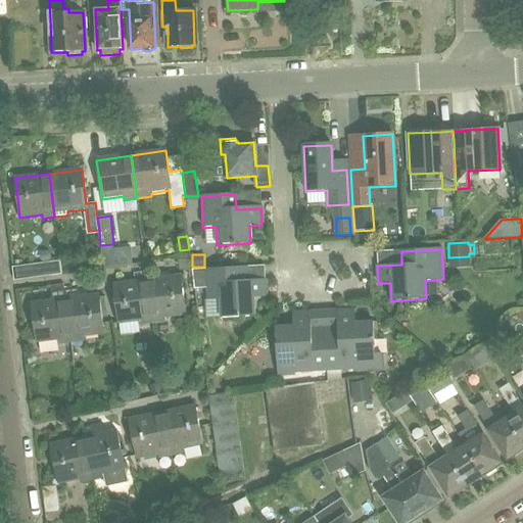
[(180,270),(192,269),(190,258),(179,260),(180,270)]
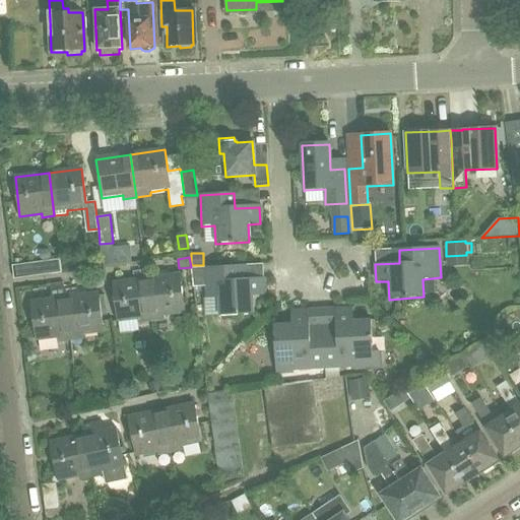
[(59,260),(12,266),(14,279),(61,273),(59,260)]
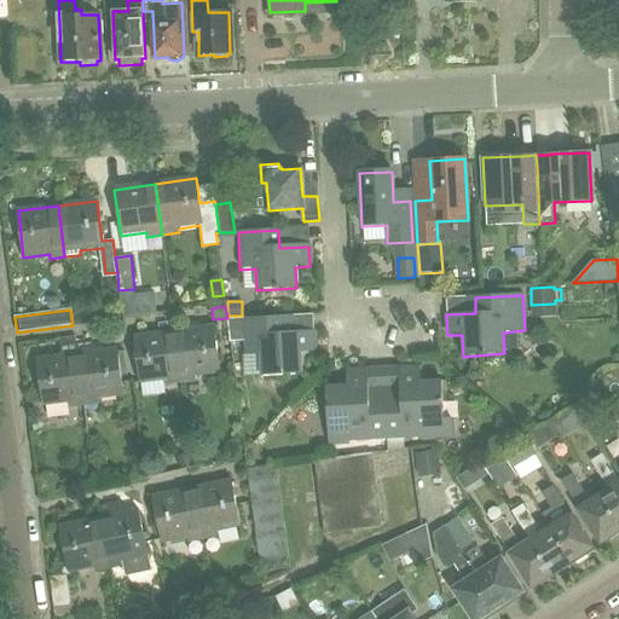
[(244,341),(246,356),(261,356),(262,377),(301,375),(300,353),(314,352),(314,331),(284,333),(283,317),(227,319),(231,342),(244,341)]
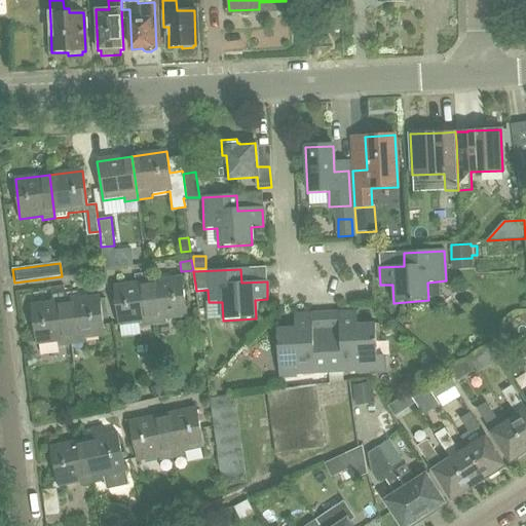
[(148,282),(153,325),(166,324),(166,320),(187,317),(182,276),(148,282)]
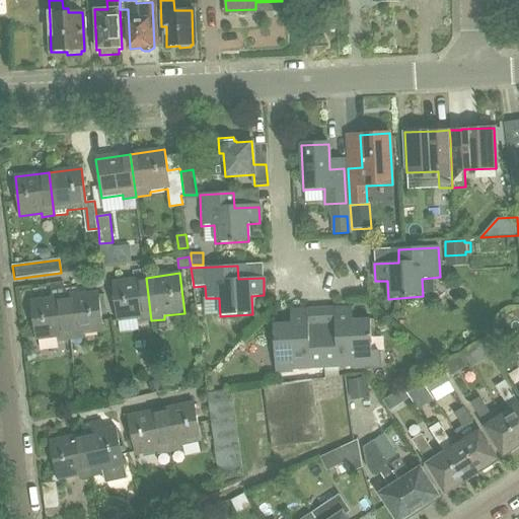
[(118,321),(138,319),(139,322),(151,320),(146,278),(113,282),(118,321)]
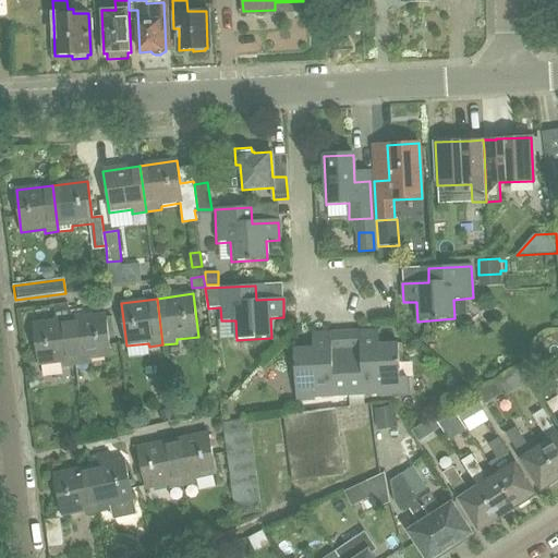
[(69,320),(74,365),(89,363),(89,360),(109,356),(105,316),(69,320)]
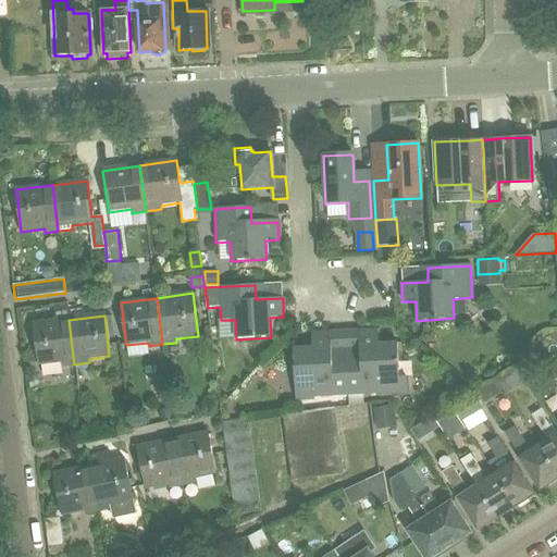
[(38,366),(62,362),(62,366),(74,364),(69,320),(33,324),(38,366)]
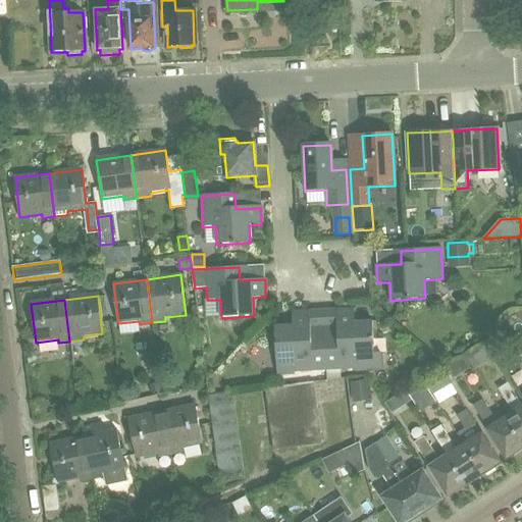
[(337,336),(324,337),(325,371),(354,369),(354,371),(381,370),(380,354),(374,355),(373,321),(354,322),(353,310),(336,311),(337,336)]
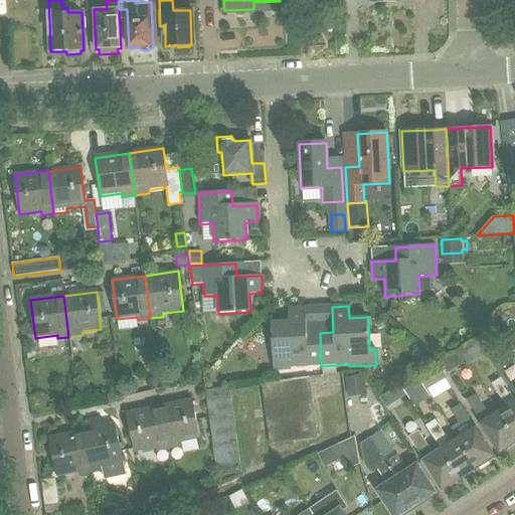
[(273,368),(321,366),(320,333),(307,334),(306,309),(289,310),(289,322),(270,323),(273,368)]
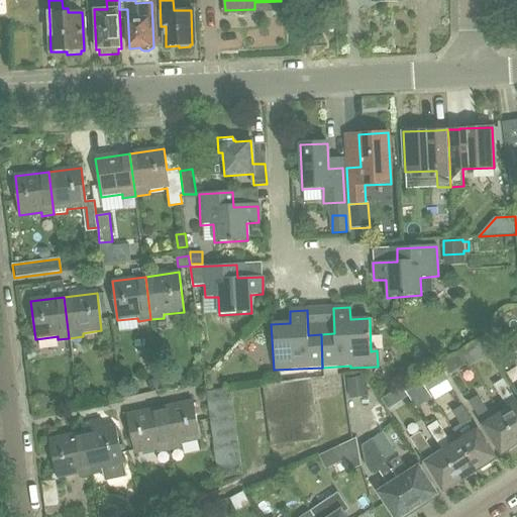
[(472,364),(491,352),(484,339),(463,351),(472,364)]
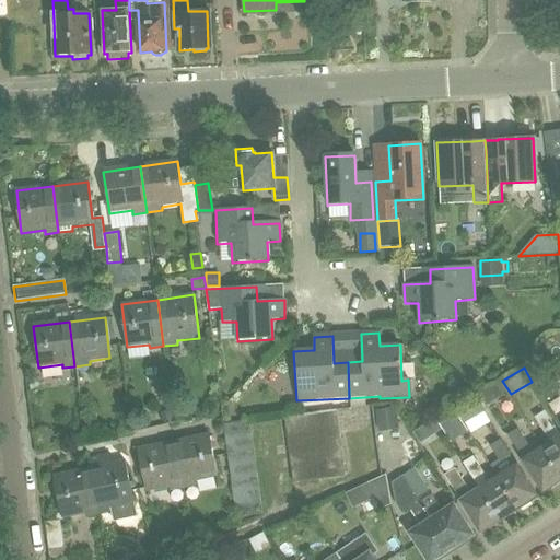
[(480,393),(487,404),(502,395),(496,384),(480,393)]
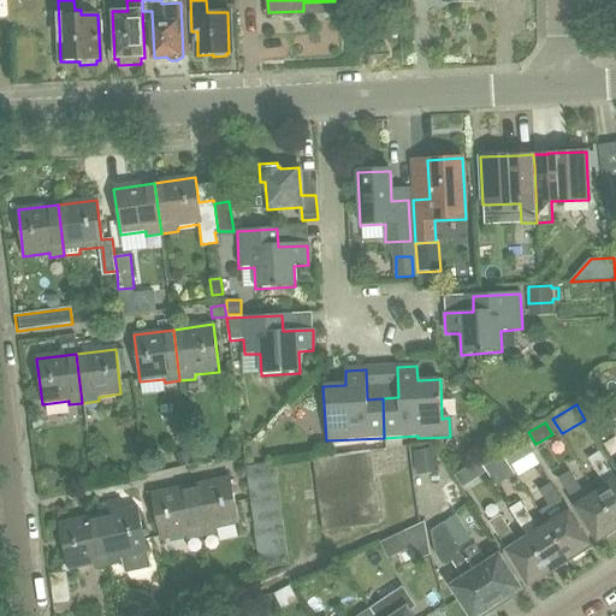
[(502,450),(511,466),(534,451),(525,437),(502,450)]
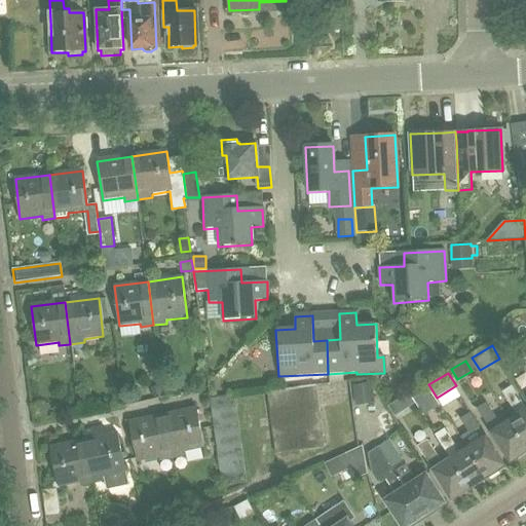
[(176,381),(163,384),(165,395),(178,391),(176,381)]
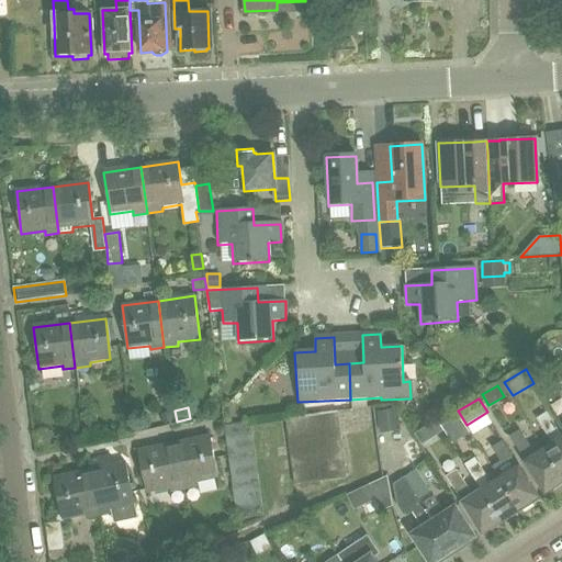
[(397,408),(377,411),(379,428),(400,426),(397,408)]
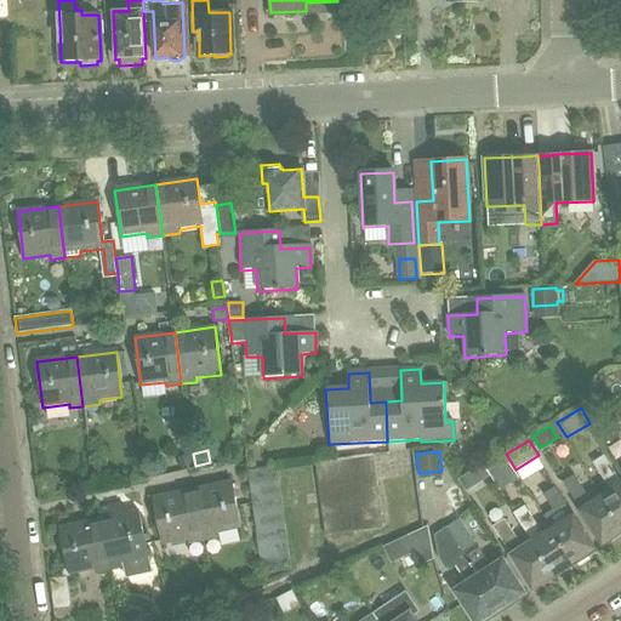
[(482,465),(489,478),(510,466),(501,453),(482,465)]
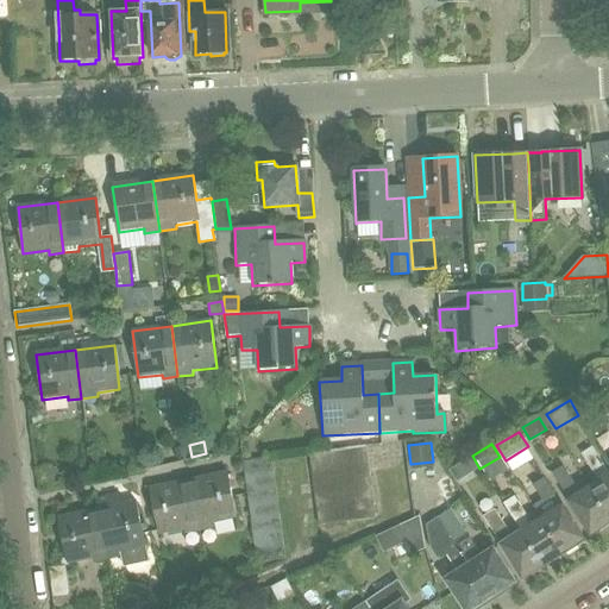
[(338,464),(366,460),(365,445),(337,450),(338,464)]
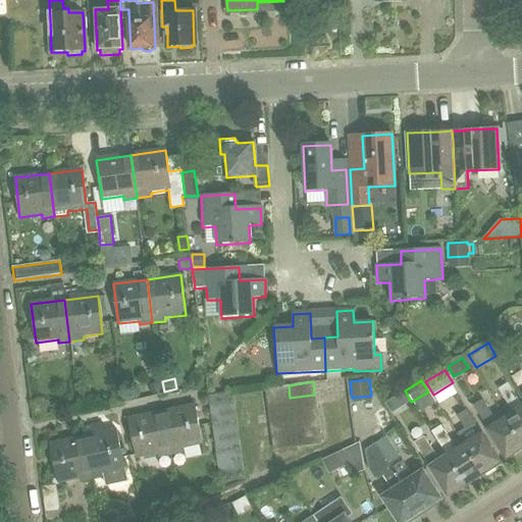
[(512,414),(505,418),(521,446),(521,406),(507,383),(497,389),(512,414)]
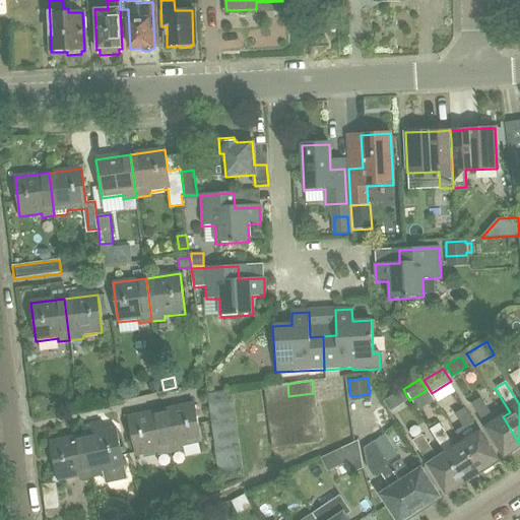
[(288,396),(287,384),(263,387),(265,399),(288,396)]
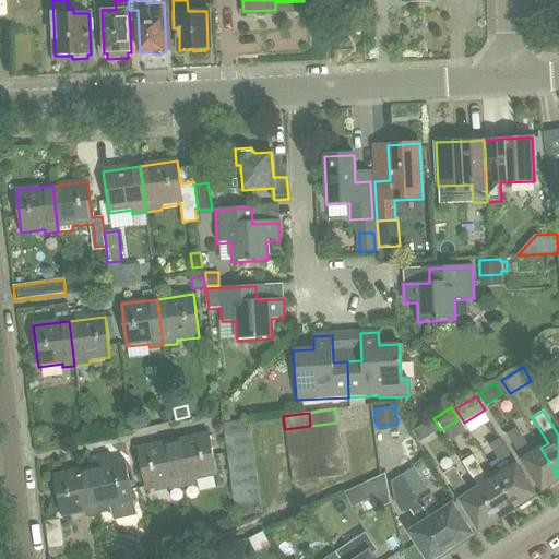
[(224,437),(251,433),(249,420),(223,424),(224,437)]
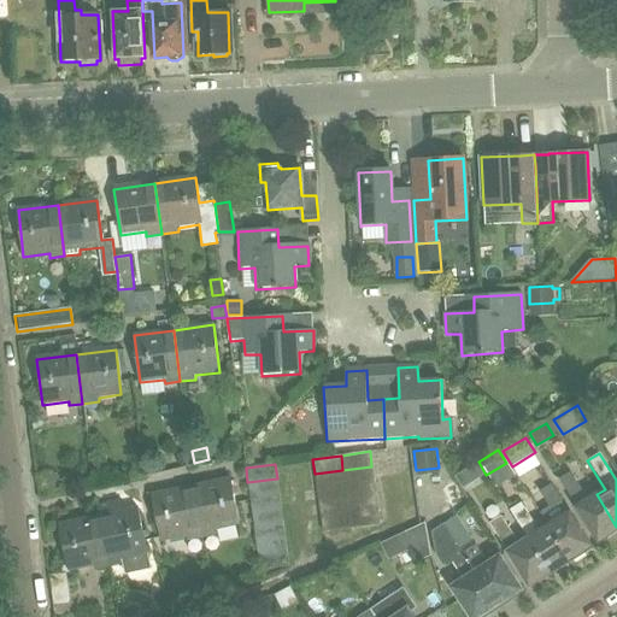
[(342,470),(345,485),(374,481),(371,466),(342,470)]
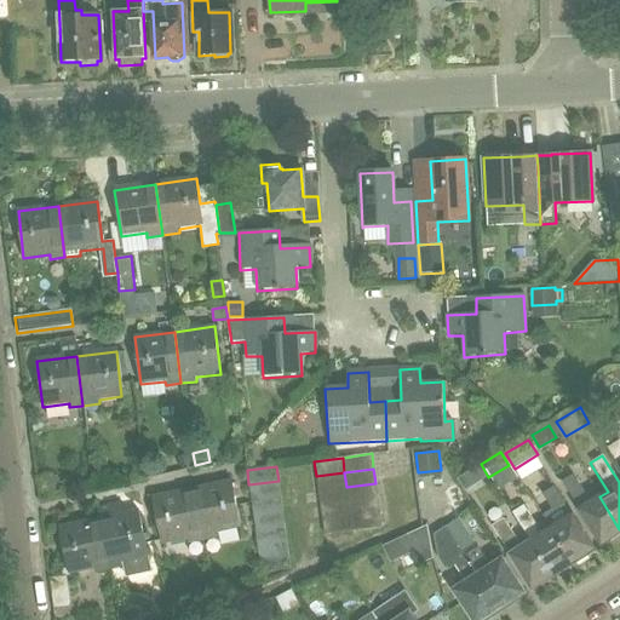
[(346,487),(344,472),(316,476),(317,491),(346,487)]
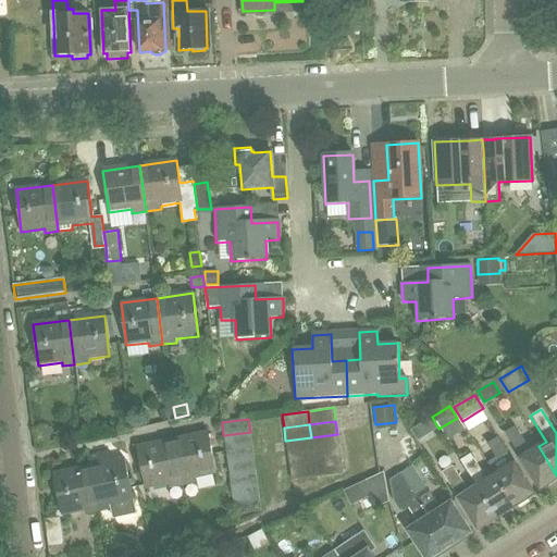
[(425,433),(420,424),(411,430),(417,438),(425,433)]
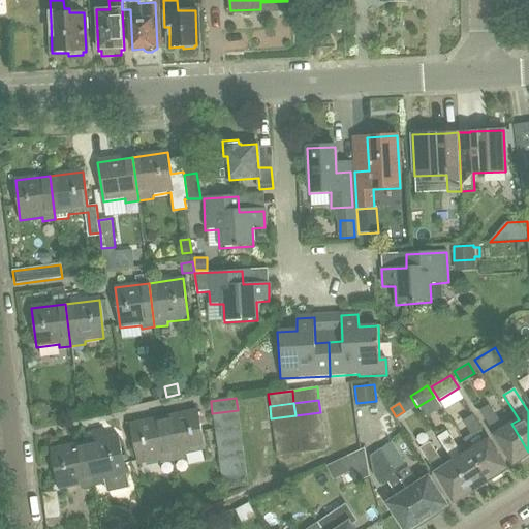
[(528,457),(528,452),(511,424),(502,430),(487,406),(478,411),(512,465),(519,461),(521,463),(528,457)]
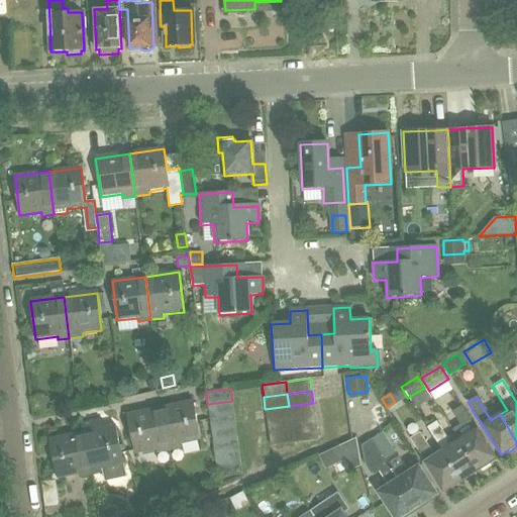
[(158,408),(168,451),(183,448),(182,443),(200,439),(191,400),(158,408)]
